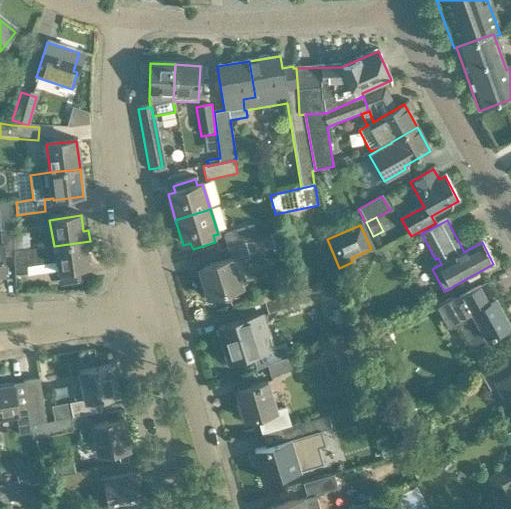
[(227,250),(244,244),(257,240),(253,228),(223,237),(227,250)]
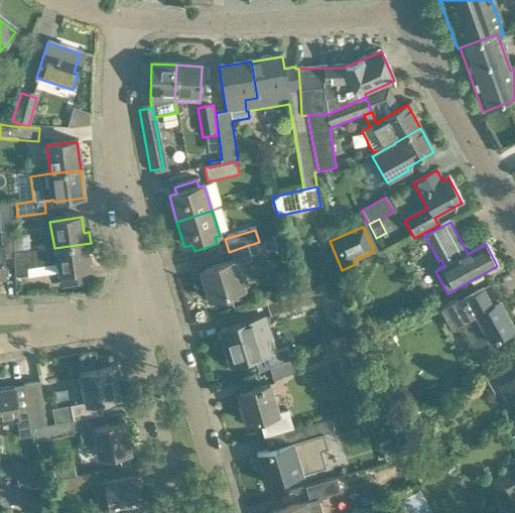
[(0,235),(1,247),(0,247),(0,278),(4,278),(3,259),(13,258),(13,254),(12,237),(13,237),(13,234),(0,235)]
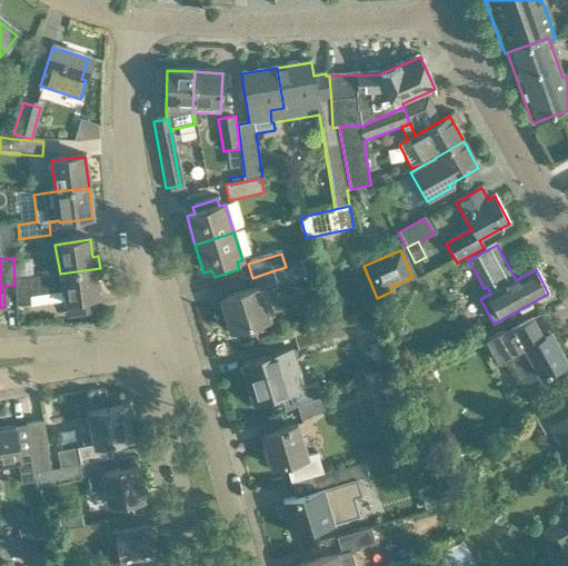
[(305,278),(304,274),(319,269),(315,258),(286,267),(271,271),(276,287),(305,278)]
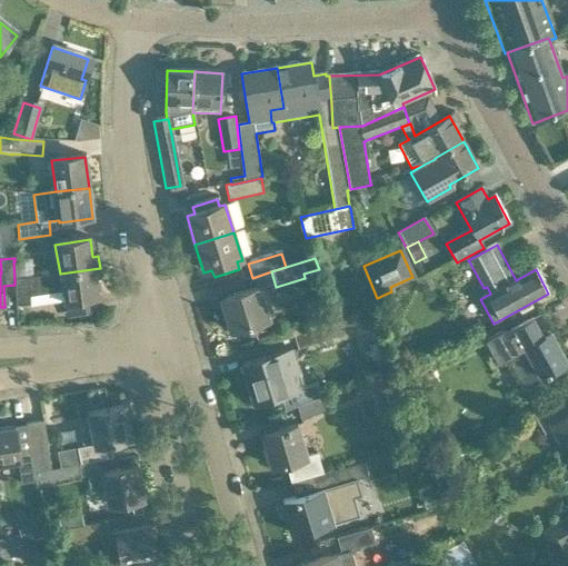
[(23,279),(23,261),(15,261),(13,261),(15,280),(23,279)]
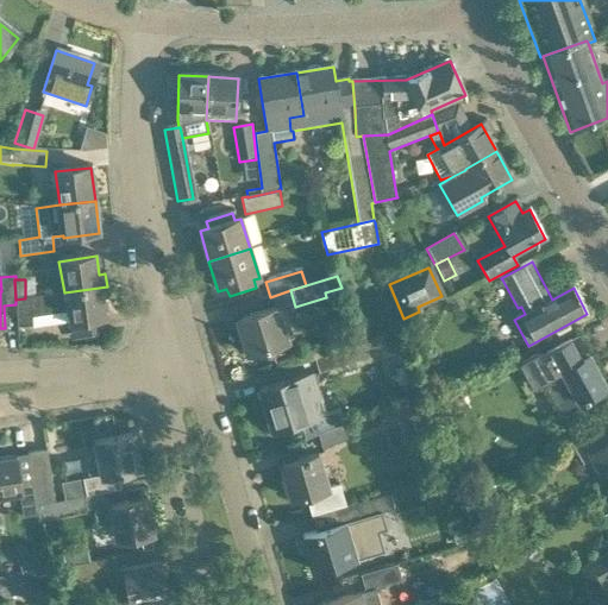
[(108,300),(107,287),(64,292),(25,298),(16,300),(17,328),(31,327),(31,319),(67,313),(69,325),(106,319),(102,301),(108,300)]
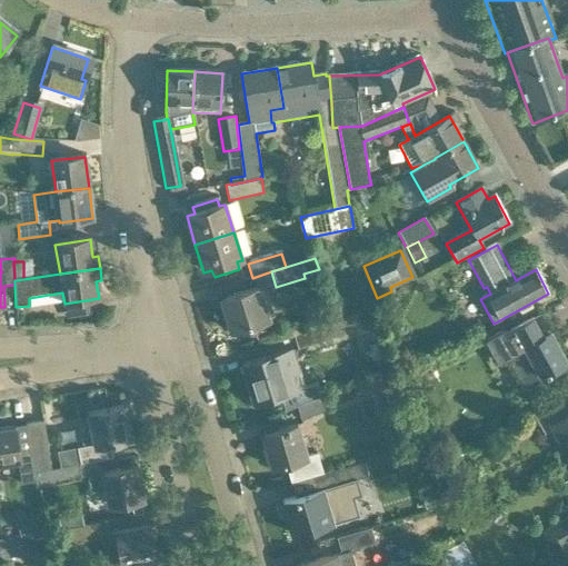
[(270,286),(221,300),(231,331),(248,327),(250,335),(271,328),(263,305),(275,301),(270,286)]
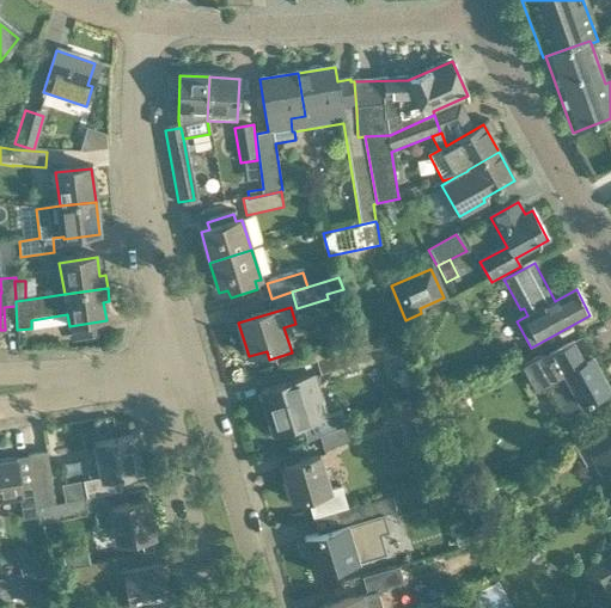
[(538,356),(521,366),(535,392),(547,385),(558,409),(567,413),(610,391),(592,358),(584,363),(573,343),(541,361),(538,356)]
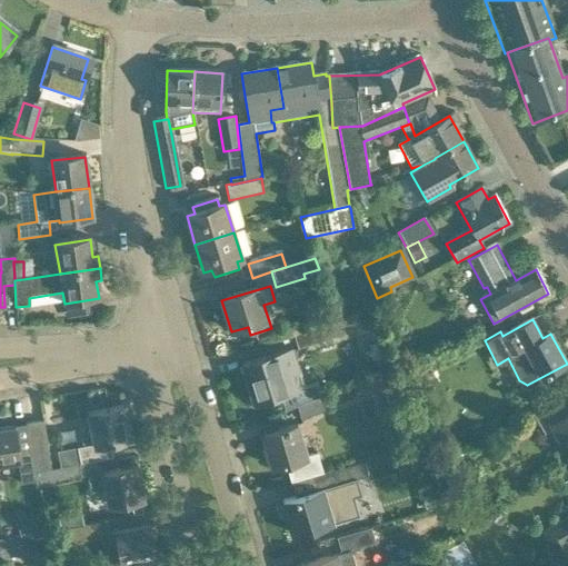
[(340,323),(294,337),(298,351),(345,337),(340,323)]
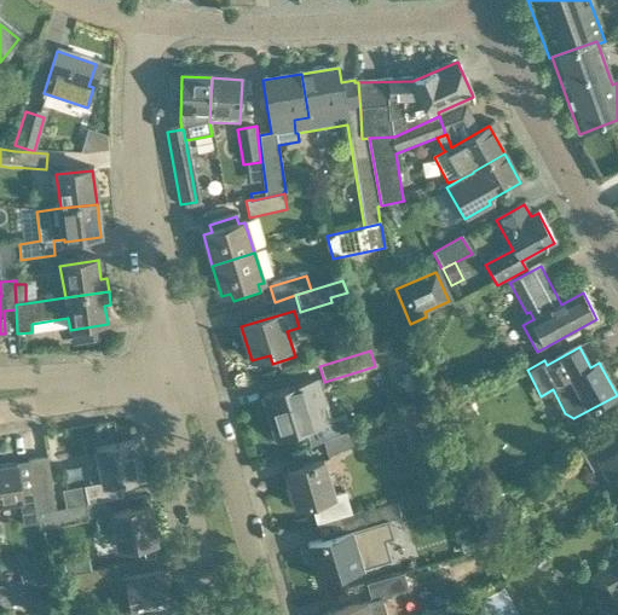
[(267,396),(263,398),(263,399),(275,439),(276,440),(279,439),(305,430),(310,447),(322,444),(348,434),(344,418),(329,423),(323,406),(316,381),(267,396)]
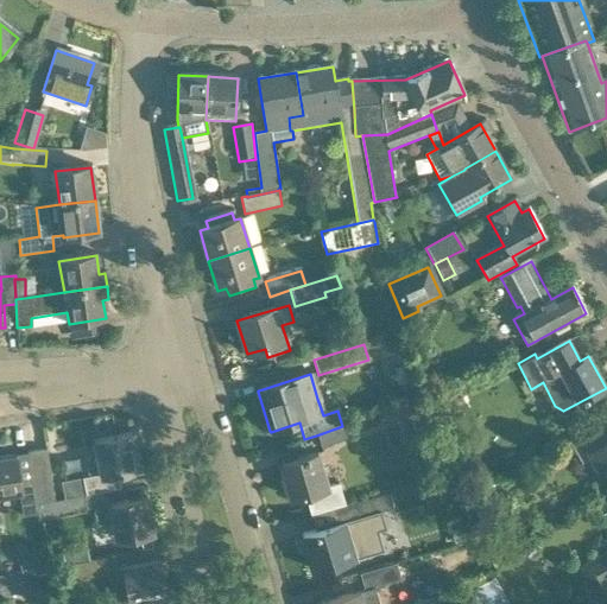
[(342,426),(316,436),(321,451),(349,439),(343,426),(342,426)]
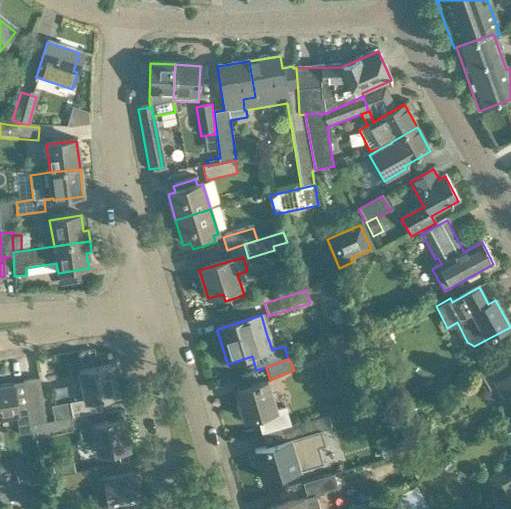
[(510,374),(510,375),(503,361),(473,378),(477,387),(484,383),(489,392),(497,387),(502,396),(508,393),(510,397),(510,374)]
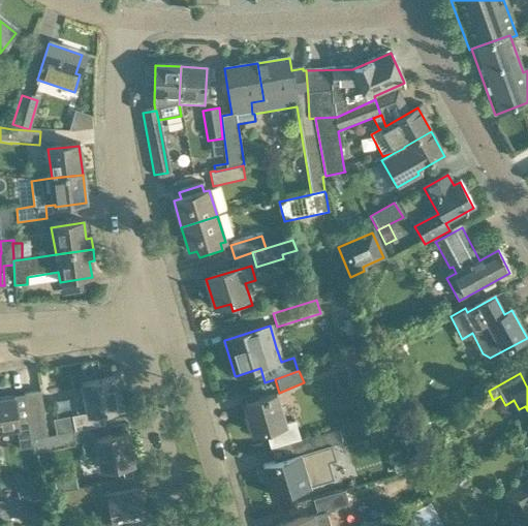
[(87,414),(71,418),(74,432),(104,426),(102,413),(122,409),(119,391),(116,379),(116,378),(82,385),(87,414)]
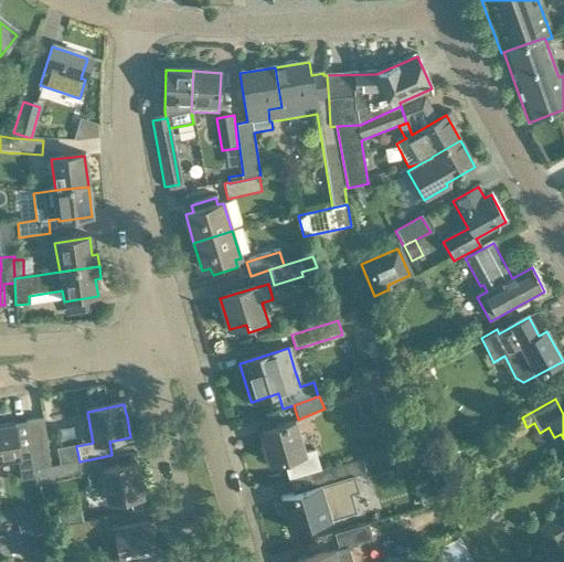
[(51,468),(43,420),(25,422),(25,423),(33,472),(51,468)]
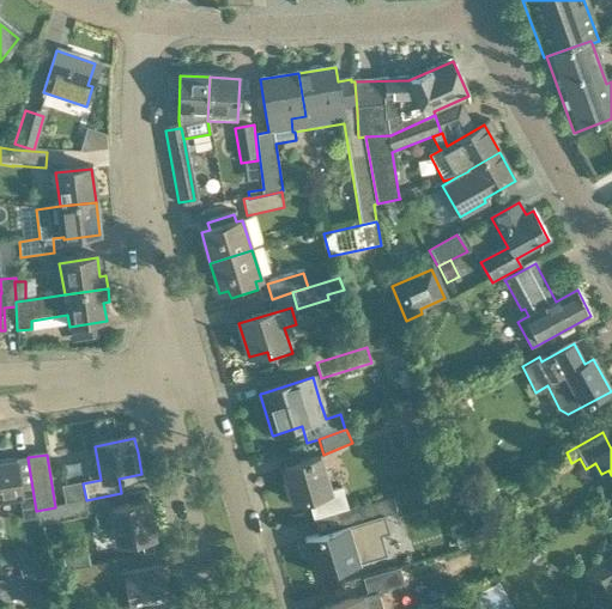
[(0,501),(19,499),(23,523),(38,521),(36,511),(28,458),(0,463),(0,501)]
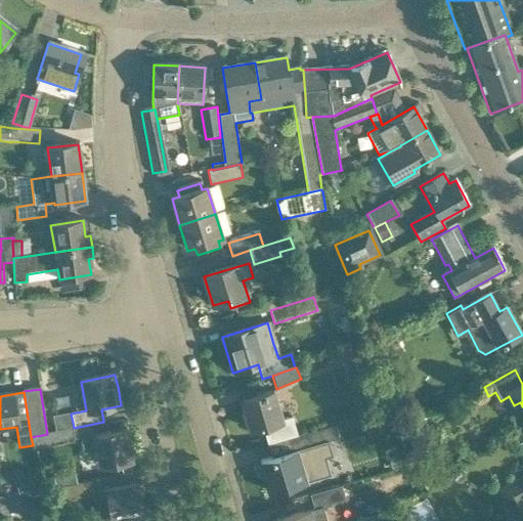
[(271,392),(242,401),(251,432),(263,428),(268,445),(286,440),(298,436),(293,417),(280,421),(271,392)]
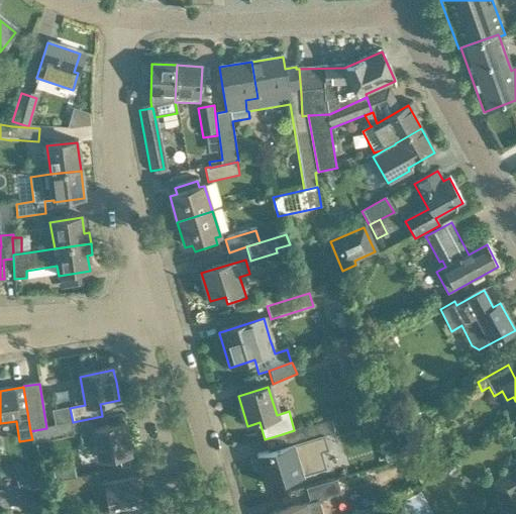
[(313,400),(312,419),(357,422),(358,403),(313,400)]
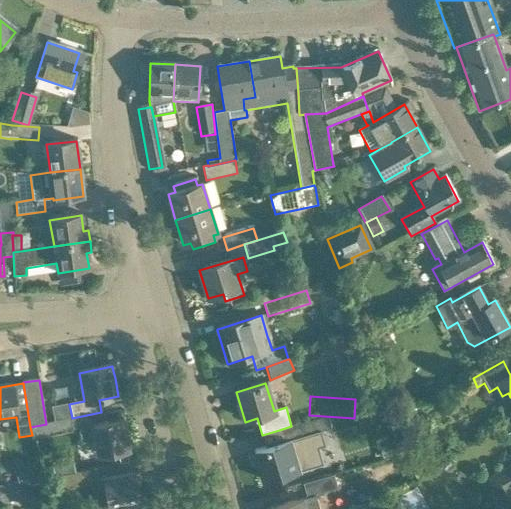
[(283,443),(254,452),(263,482),(298,472),(298,473),(323,466),(318,448),(324,446),(320,432),(330,429),(327,416),(291,426),(279,430),(283,443)]
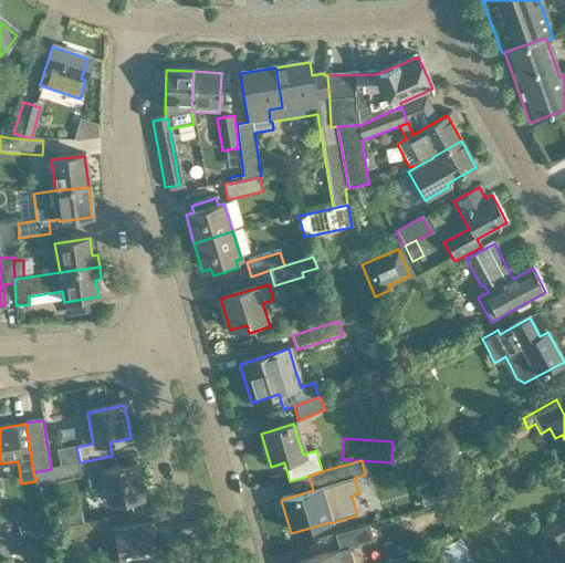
[(77,465),(51,469),(33,472),(35,481),(35,486),(80,479),(77,465)]
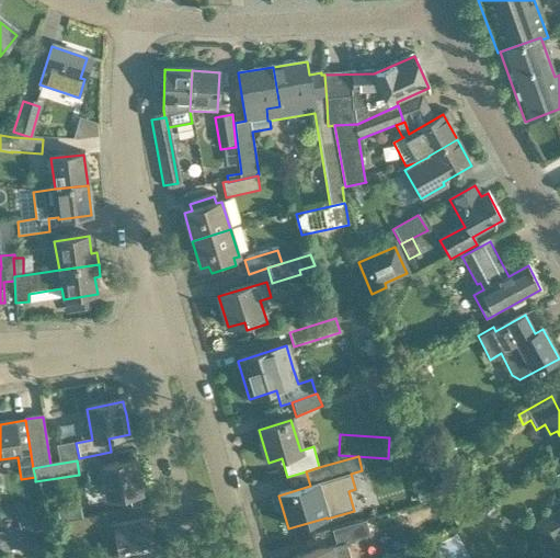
[(141,493),(135,462),(84,470),(88,487),(103,484),(106,501),(141,493)]
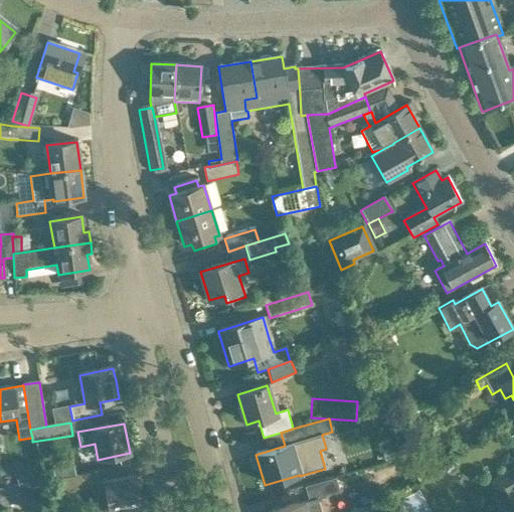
[(497,495),(490,498),(497,511),(513,511),(513,489),(513,490),(513,489),(513,471),(491,484),(497,495)]
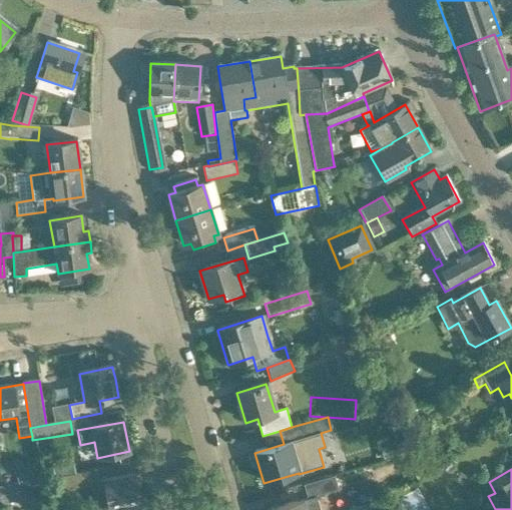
[(83,474),(57,479),(53,480),(56,494),(92,487),(89,473),(83,474)]
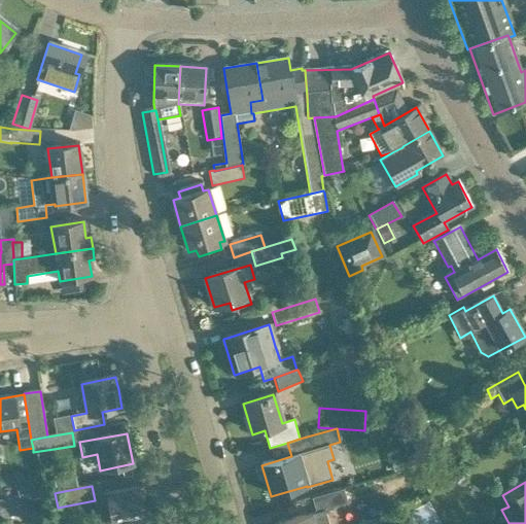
[(143,518),(137,488),(99,495),(102,511),(109,510),(112,523),(121,523),(143,518)]
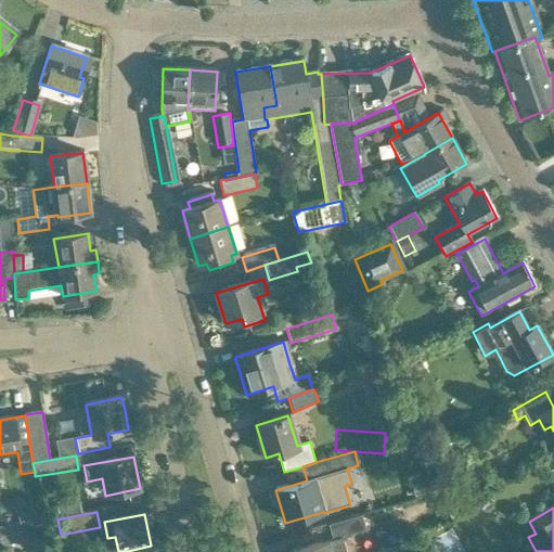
[(361,517),(329,527),(333,542),(342,539),(365,533),(361,517)]
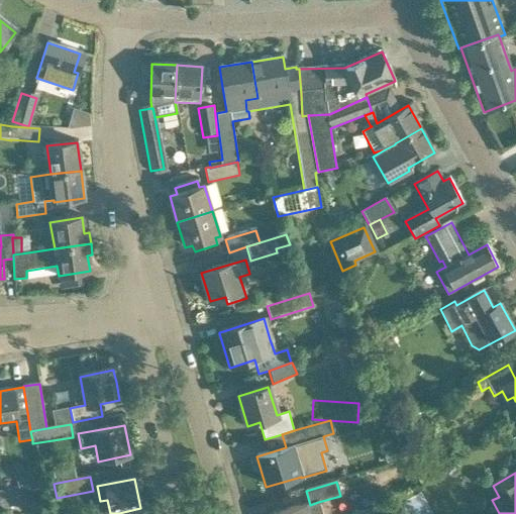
[(17,487),(2,490),(5,500),(20,497),(20,495),(17,487)]
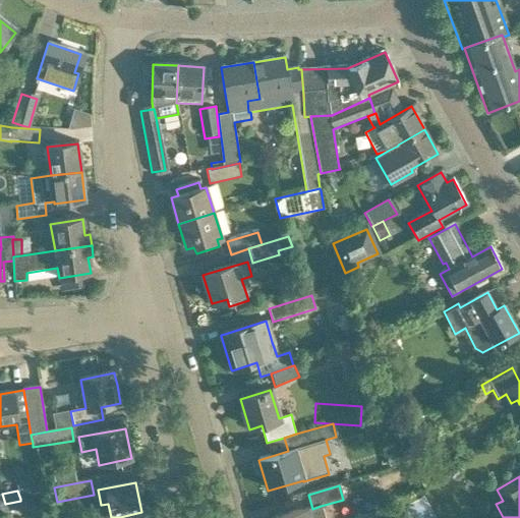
[(416,493),(413,504),(427,508),(430,496),(416,493)]
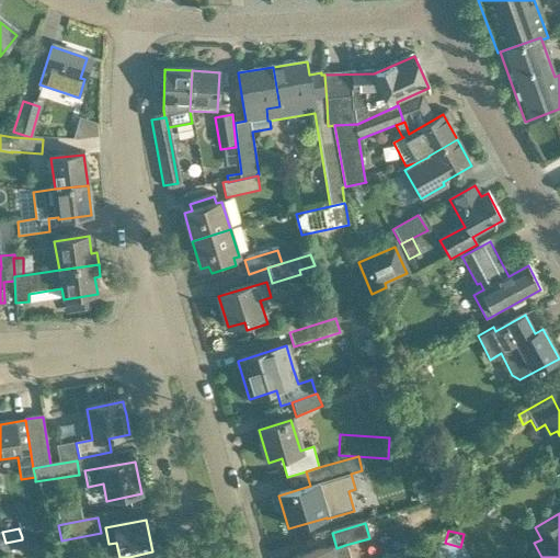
[(26,537),(22,537),(22,539),(6,543),(8,551),(29,547),(26,537)]
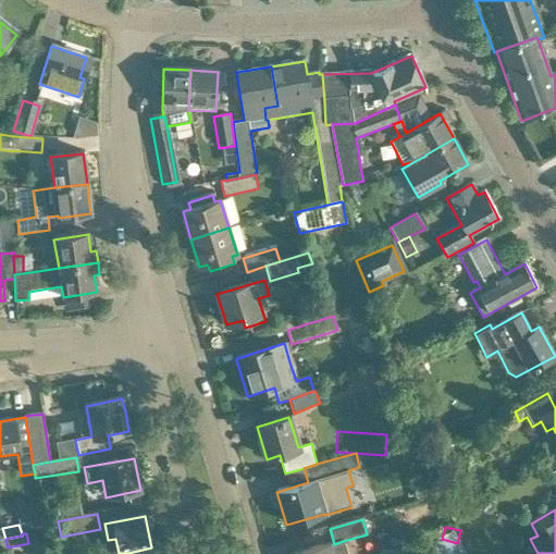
[(329,544),(299,553),(346,553),(343,541),(334,544),(330,545),(329,544)]
